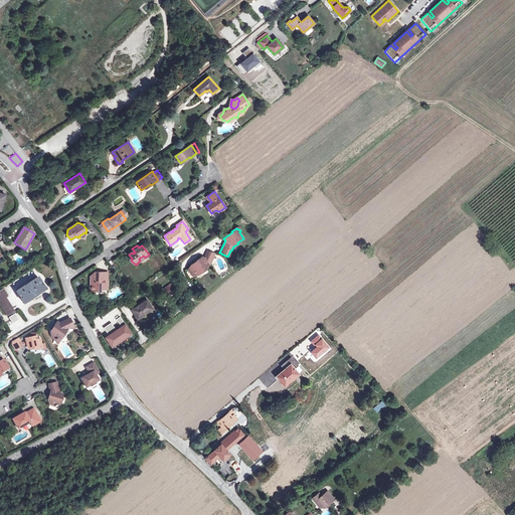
[(201,258),(196,261),(196,264),(195,263),(191,266),(192,267),(188,270),(193,278),(205,269),(208,264),(210,264),(214,254),(207,251),(203,259),(201,258)]
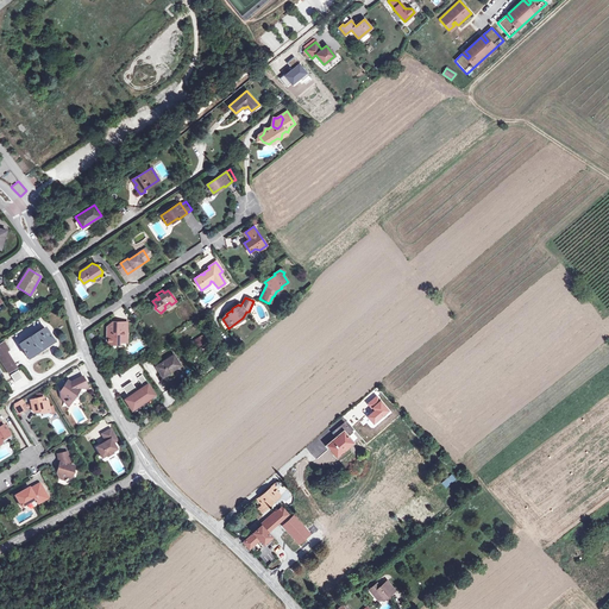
[(107,320),(106,344),(112,344),(115,341),(126,341),(126,315),(112,315),(107,320)]
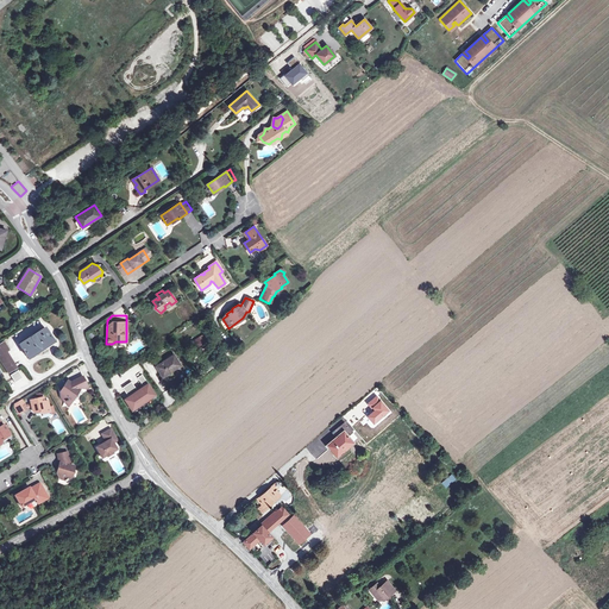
[(54,341),(44,328),(19,345),(27,358),(54,341)]
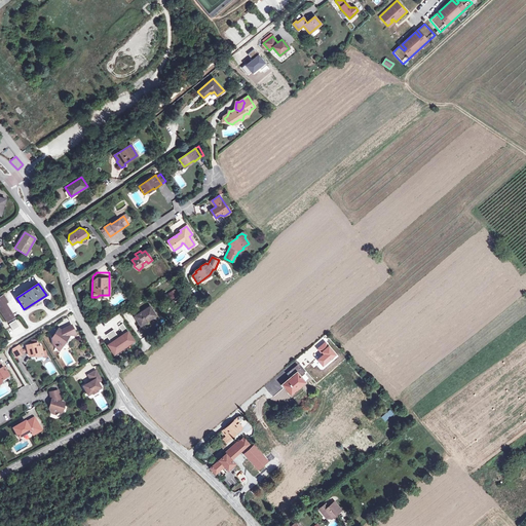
[(172,304),(180,299),(175,291),(166,296),(172,304)]
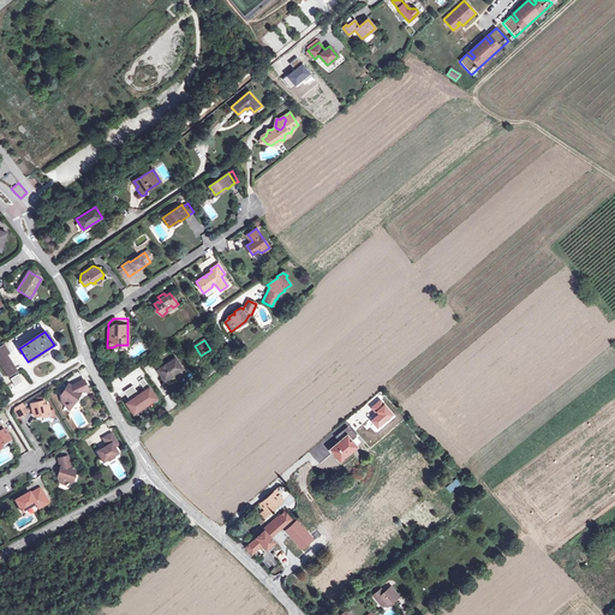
[(0,359),(0,364),(9,377),(16,372),(6,356),(9,354),(4,346),(0,347),(0,357),(1,359),(0,359)]
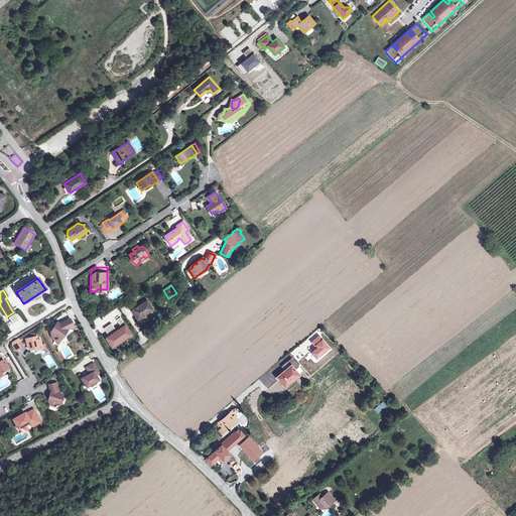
[(134,316),(137,320),(145,315),(145,314),(152,309),(147,300),(132,310),(136,316),(134,316)]
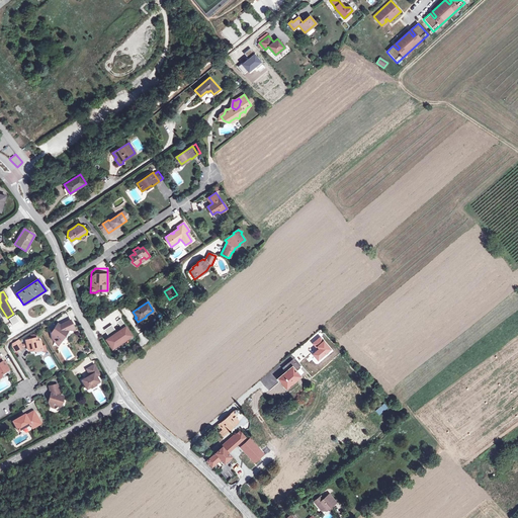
[(18,323),(14,317),(8,321),(12,327),(18,323)]
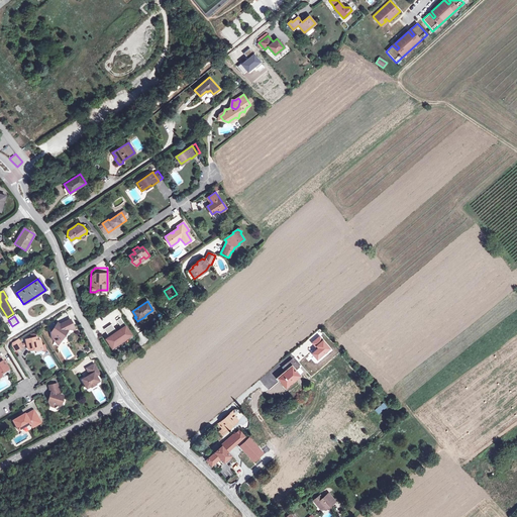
[(109,336),(106,339),(112,348),(131,335),(120,318),(116,321),(121,328),(116,331),(111,324),(104,329),(109,336)]
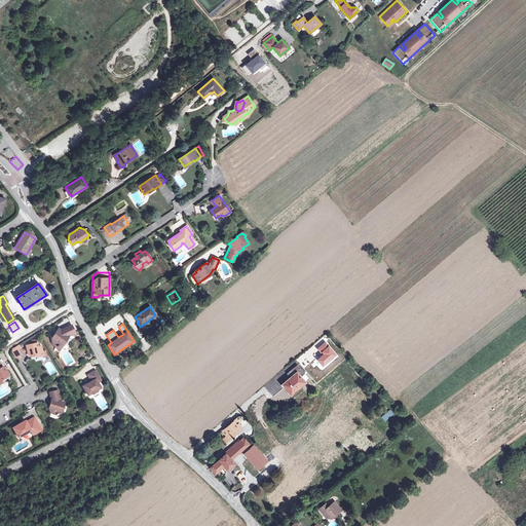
[(68,337),(74,334),(70,326),(62,330),(60,333),(58,331),(53,335),(50,336),(52,344),(55,346),(55,347),(59,347),(59,346),(62,346),(68,337)]
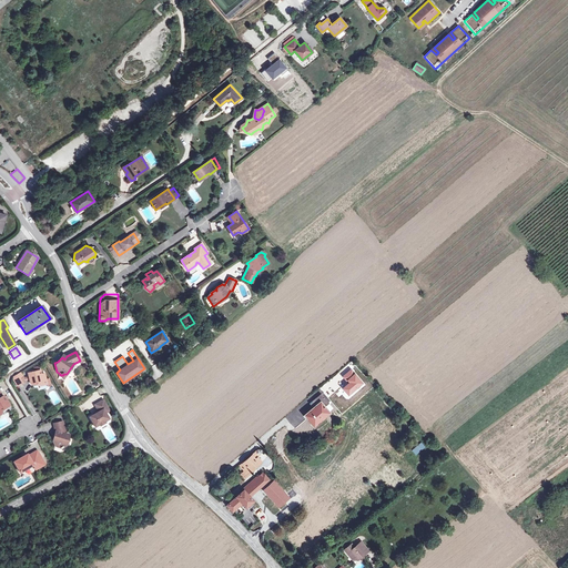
[(43,385),(41,374),(40,371),(28,373),(29,377),(30,379),(30,384),(33,385),(37,384),(39,386),(43,385)]
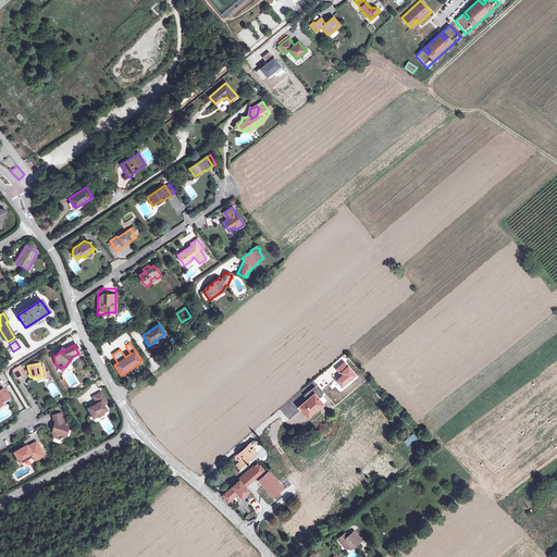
[(25,373),(23,371),(20,366),(12,370),(17,379),(25,374),(25,373)]
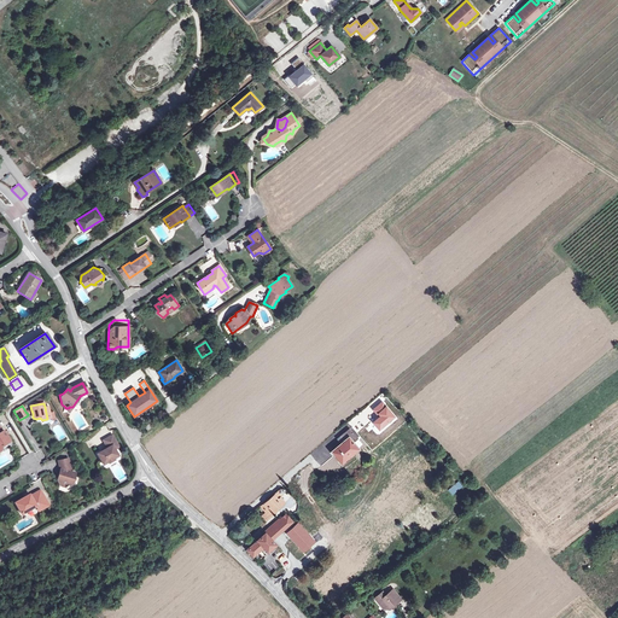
[(371,432),(366,427),(359,433),(362,437),(366,435),(367,436),(371,432)]
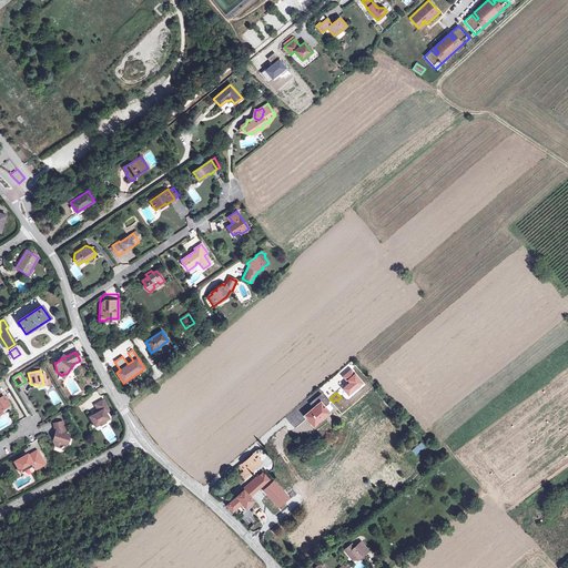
[(7,402),(4,398),(3,396),(1,397),(0,394),(0,414),(0,415),(1,411),(9,406),(7,402)]
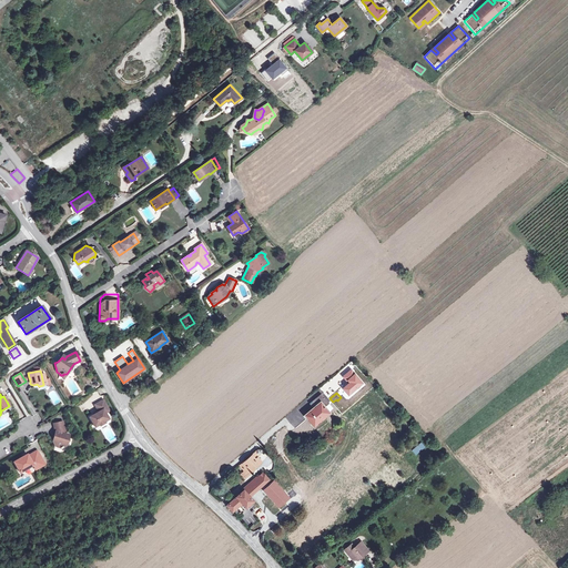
[(316,421),(318,423),(325,416),(330,412),(328,411),(324,406),(330,402),(322,394),(312,402),(316,405),(304,415),(311,423),(315,419),(316,421)]
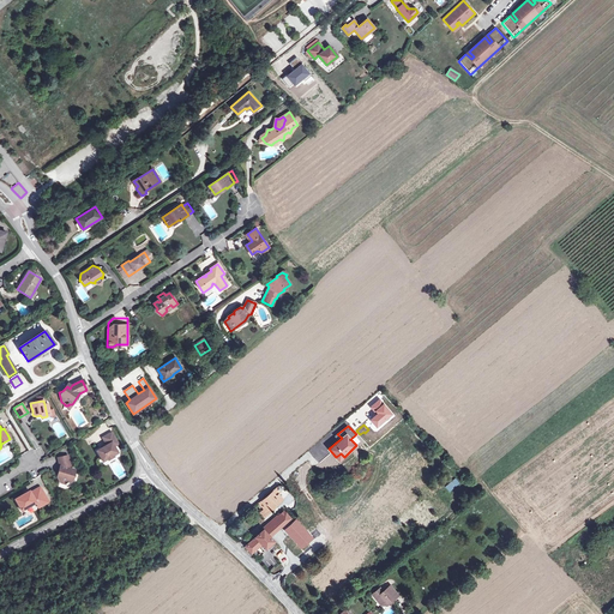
[(96,452),(102,462),(107,459),(107,461),(113,457),(112,456),(116,453),(114,447),(118,445),(110,433),(101,439),(106,446),(96,452)]
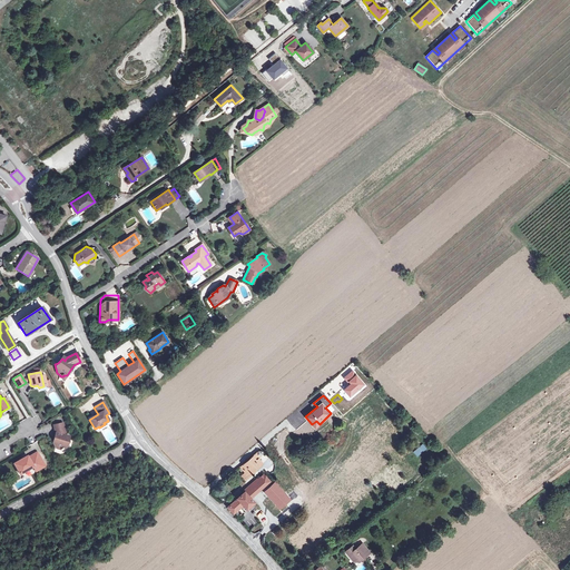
[(55,438),(52,439),(50,440),(56,449),(60,450),(60,451),(64,449),(67,446),(68,438),(65,436),(62,424),(53,425),(55,433),(55,436),(55,438)]
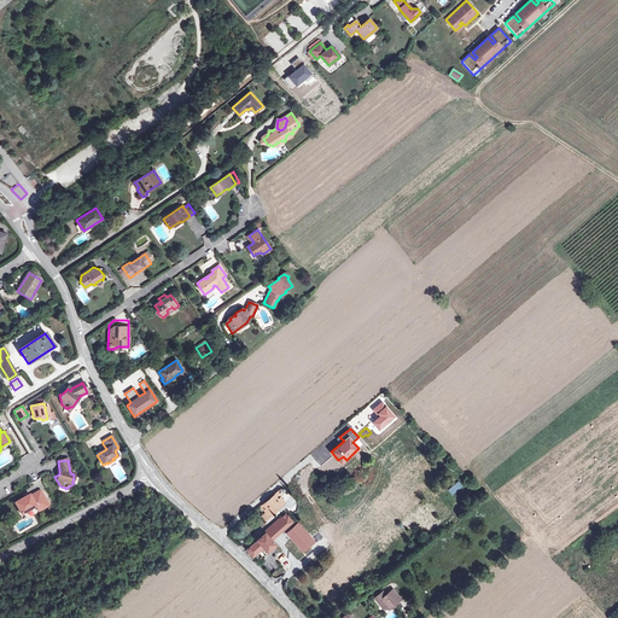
[(459,481),(448,490),(453,495),(464,487),(459,481)]
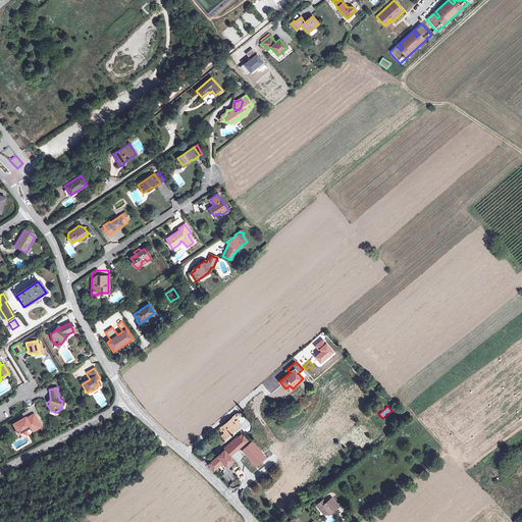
[(231,432),(233,429),(238,426),(235,421),(240,417),(241,413),(238,413),(221,426),(225,432),(228,436),(232,433),(231,432)]
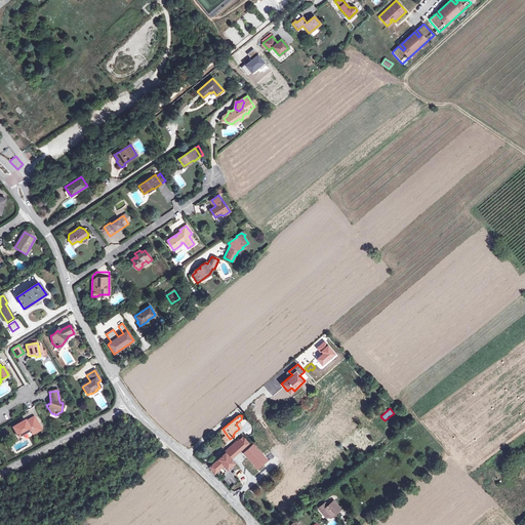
[(36,431),(38,432),(41,430),(34,417),(26,422),(25,420),(12,428),(18,438),(31,431),(32,433),(36,431)]
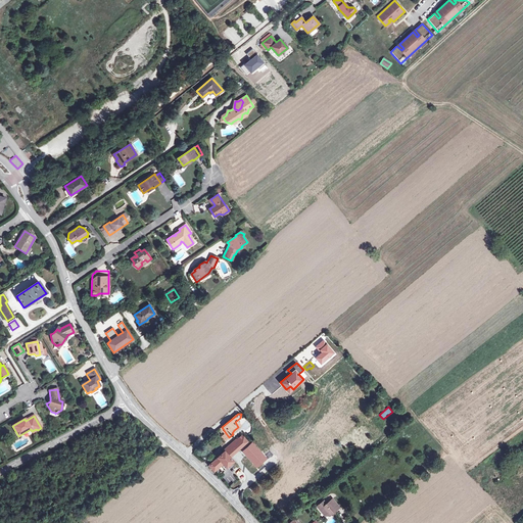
[(230,447),(235,453),(240,448),(257,466),(267,458),(252,442),(250,444),(243,435),(237,440),(230,447)]
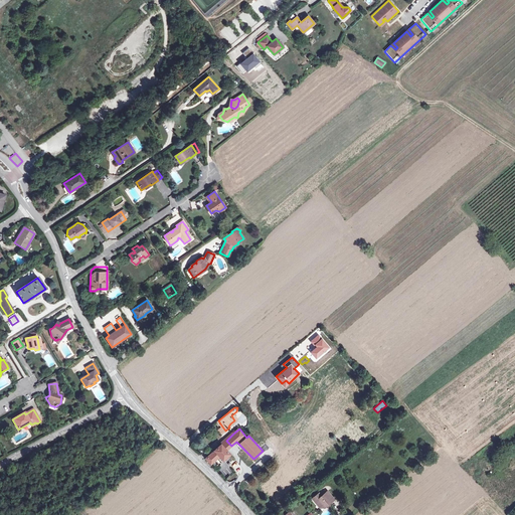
[(226,441),(233,434),(232,433),(220,444),(221,445),(226,441)]
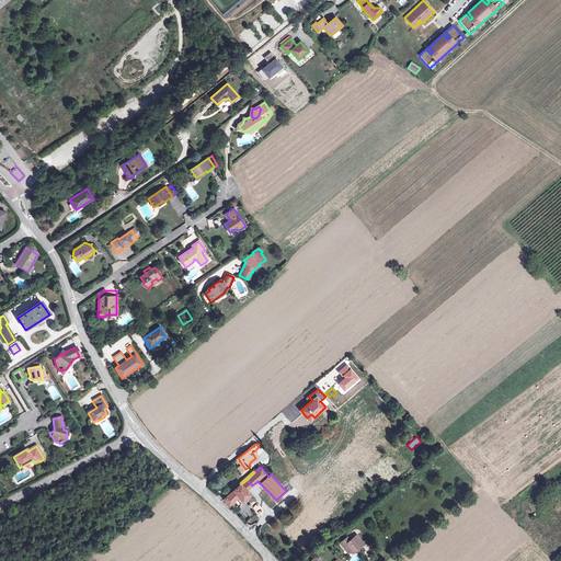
[(252,485),(247,480),(241,484),(247,491),(252,485)]
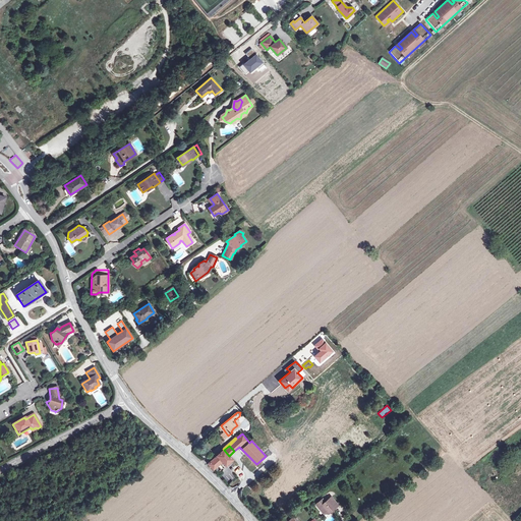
[(232,459),(229,456),(224,450),(209,463),(214,469),(223,461),(226,465),(232,459)]
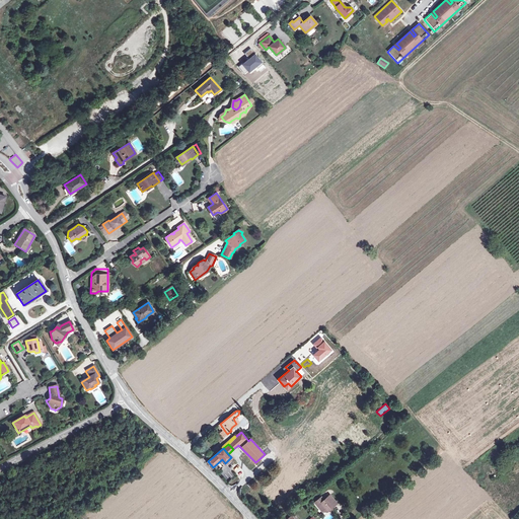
[(337,503),(330,495),(323,500),(321,498),(315,503),(322,511),(324,509),(326,512),(337,503)]
